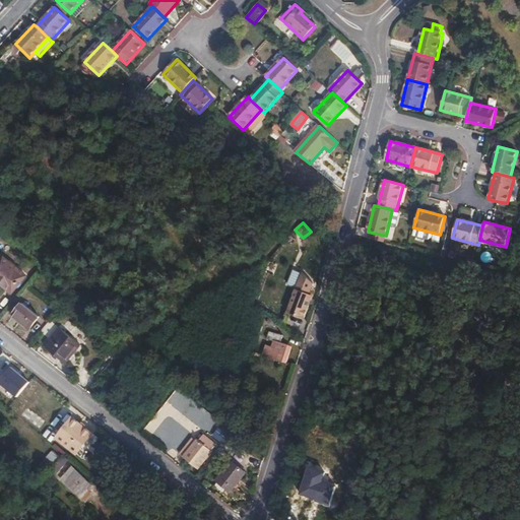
[(26,275),(4,257),(0,262),(0,281),(12,293),(26,275)]
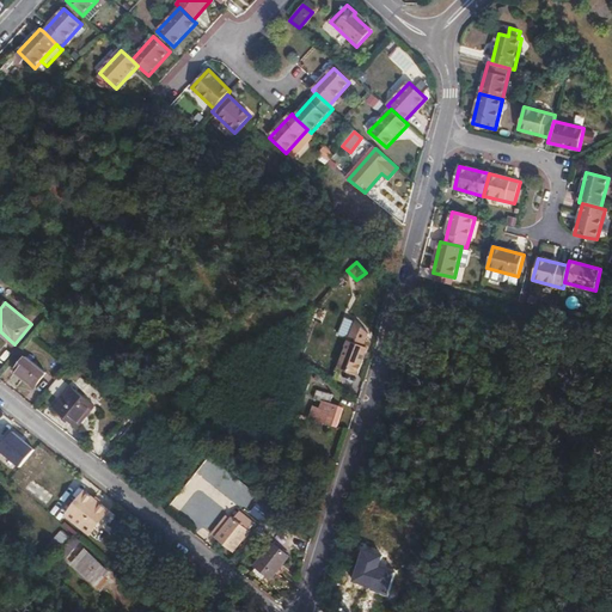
[(344,317),(340,334),(357,341),(363,324),(344,317)]
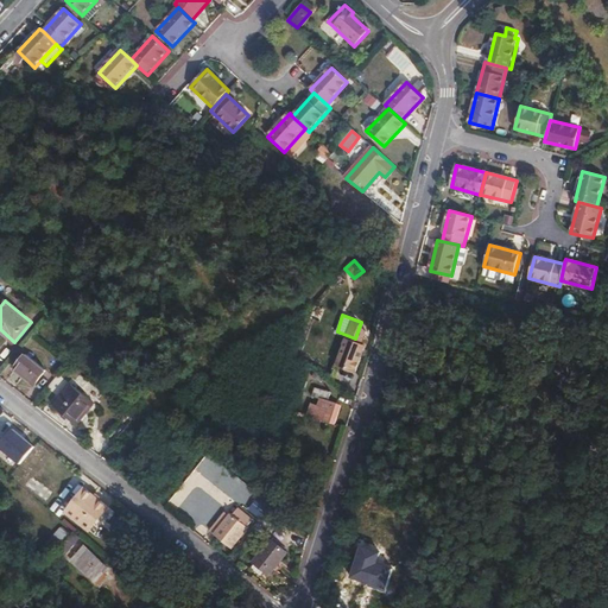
[(344,337),(335,367),(358,374),(366,343),(344,337)]
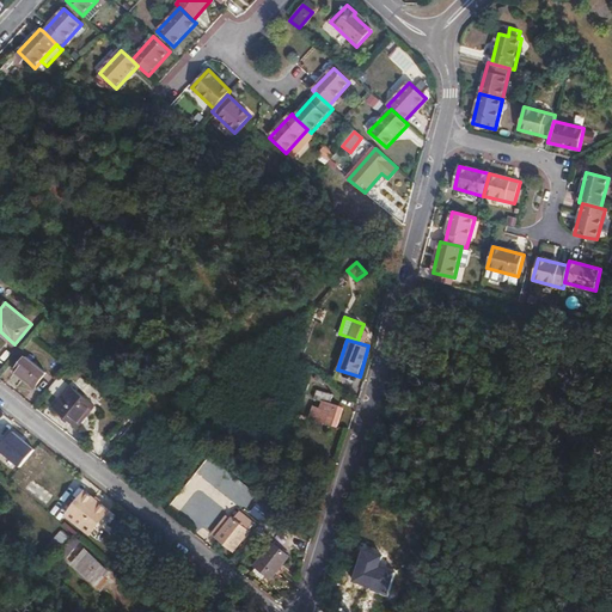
[(25,357),(14,371),(35,387),(46,374),(25,357)]
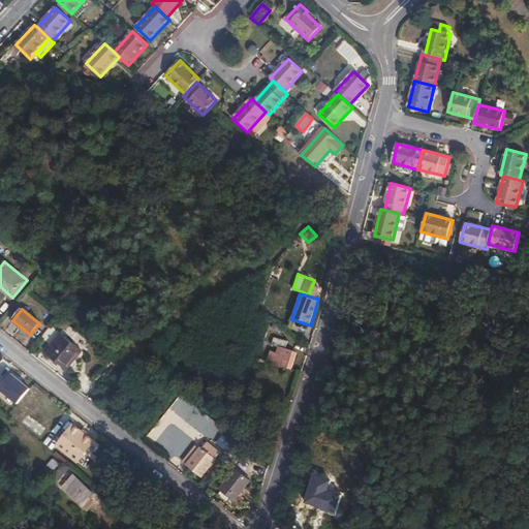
[(83,352),(62,336),(45,354),(67,372),(83,352)]
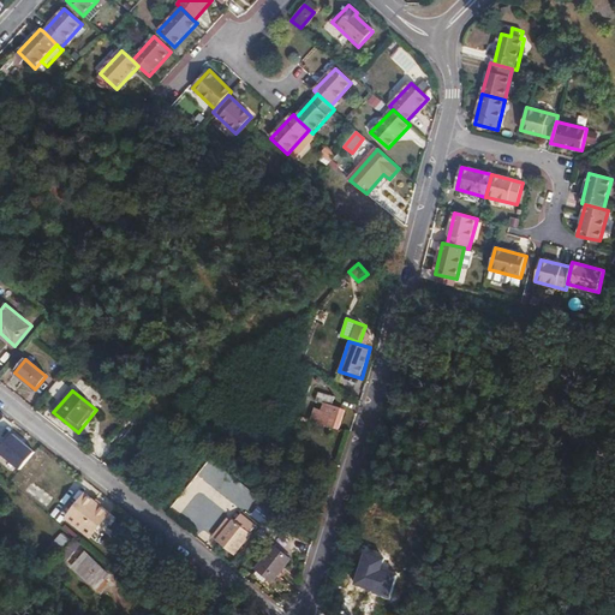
[(328,407),(332,396),(320,392),(316,402),(323,405),(317,422),(323,424),(328,407)]
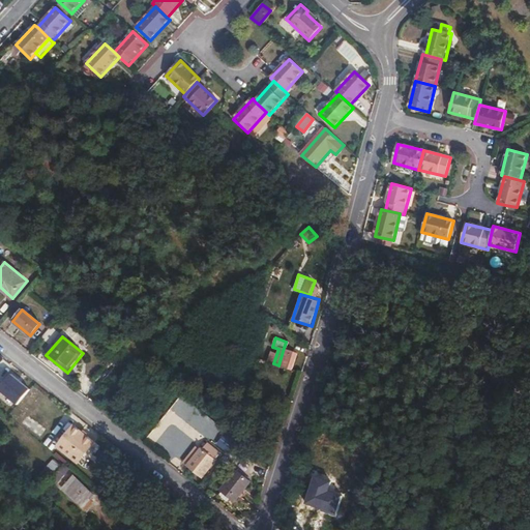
[(289,343),(286,342),(283,351),(278,365),(286,369),(292,353),(287,351),(289,343)]
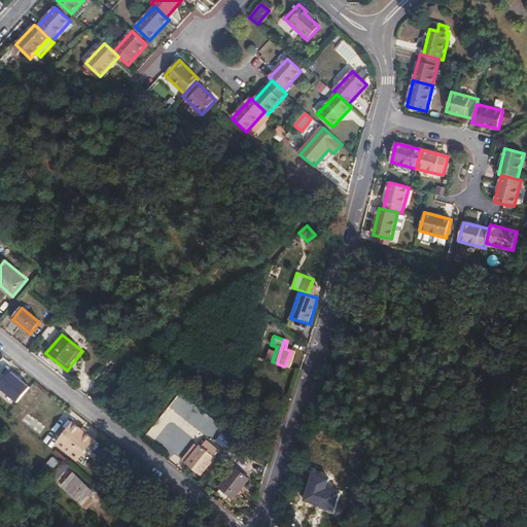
[(96,384),(104,373),(97,366),(88,378),(96,384)]
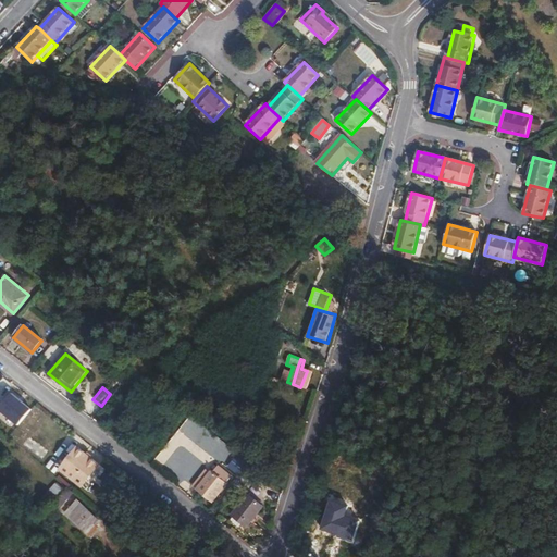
[(10,393),(0,404),(0,412),(16,425),(29,409),(10,393)]
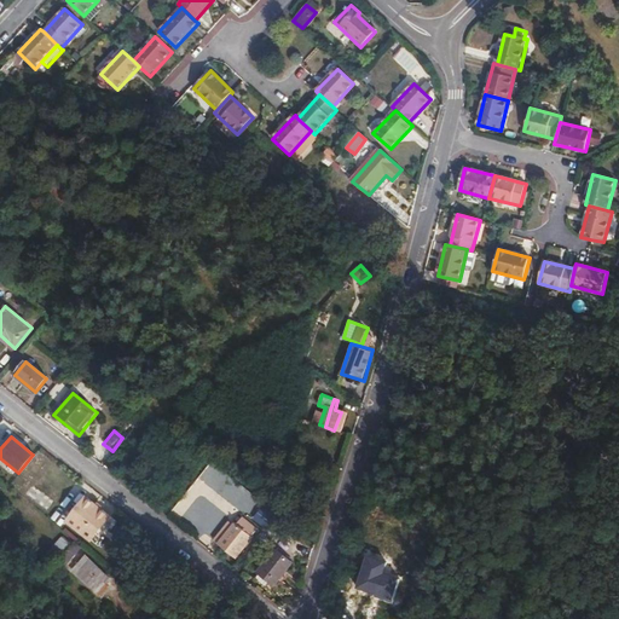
[(33,484),(24,496),(47,513),(56,501),(33,484)]
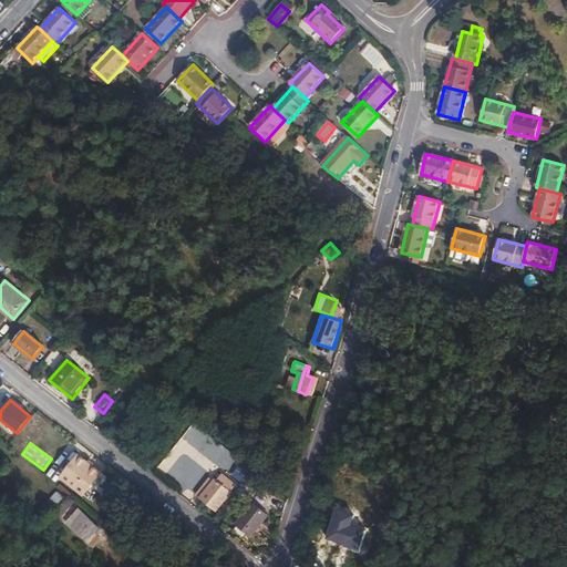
[(101,472),(80,455),(62,475),(83,493),(101,472)]
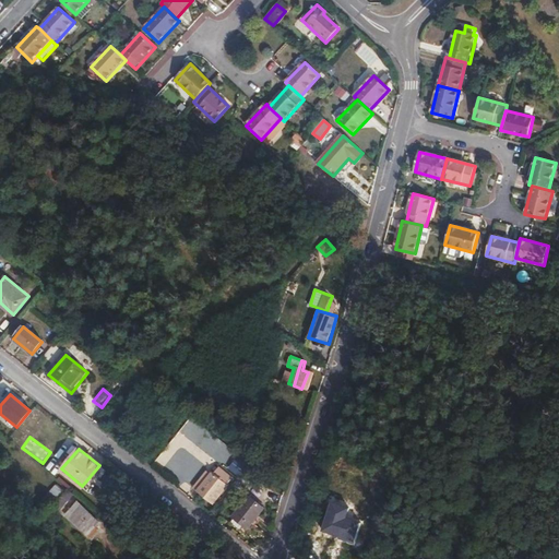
[(221,480),(213,475),(200,491),(214,503),(227,488),(223,484),(219,487),(217,485),(221,480)]
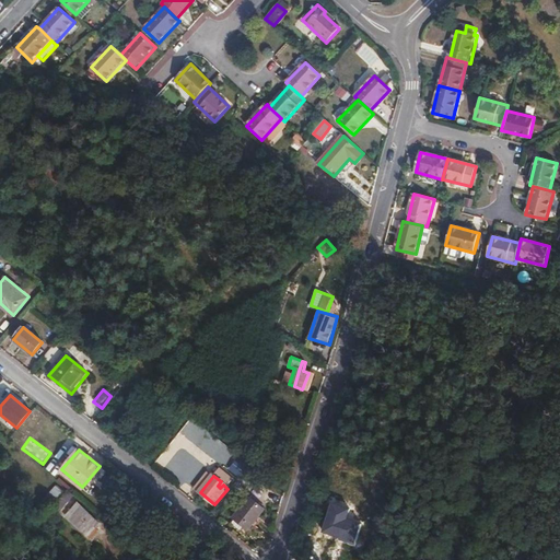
[(49,493),(57,499),(63,491),(55,486),(49,493)]
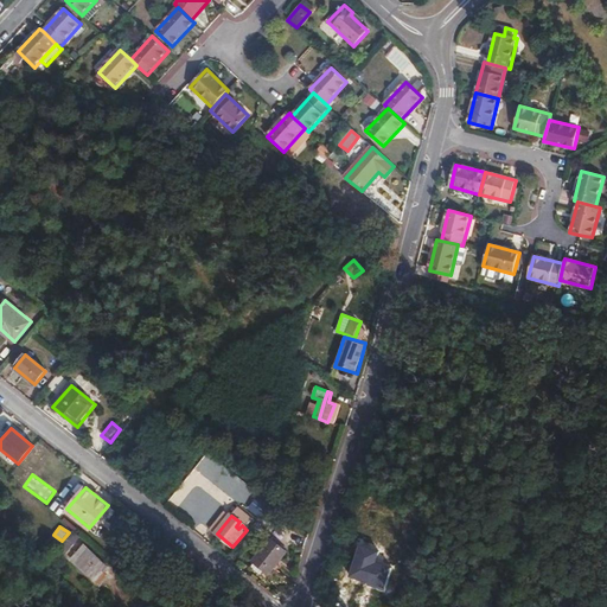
[(374,534),(366,531),(359,553),(383,561),(387,553),(391,554),(395,545),(371,538),(374,534)]
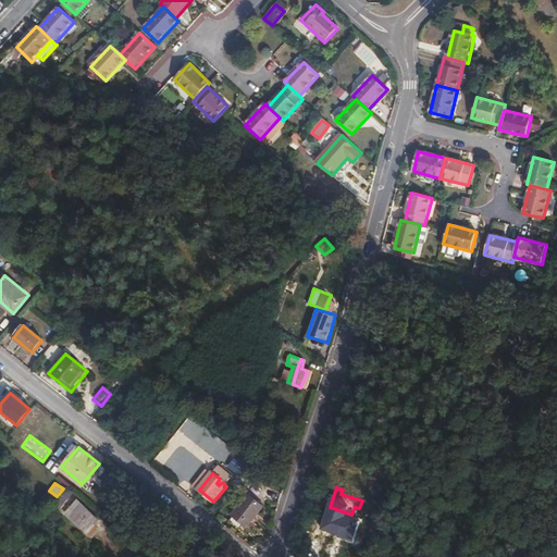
[(71,493),(66,489),(53,505),(58,508),(71,493)]
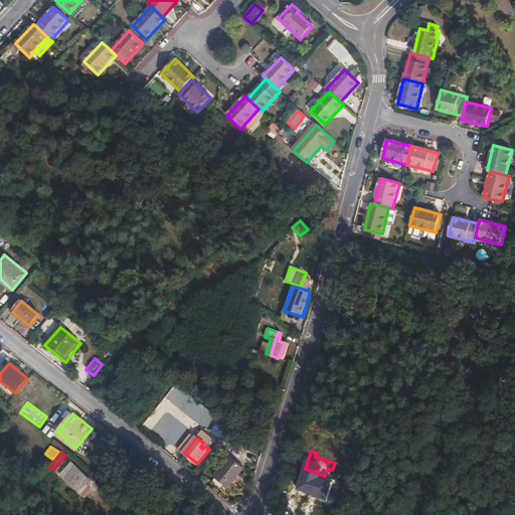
[(243,469),(230,458),(214,477),(226,487),(232,481),(235,483),(239,477),(238,475),(243,469)]
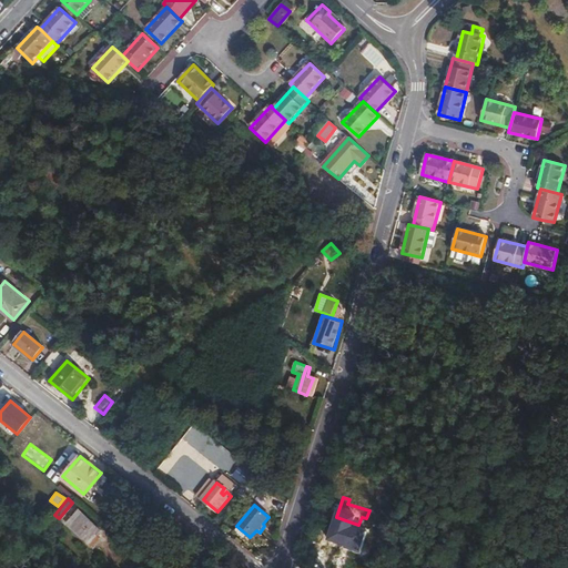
[(100,530),(78,510),(67,523),(91,546),(99,538),(95,535),(100,530)]
